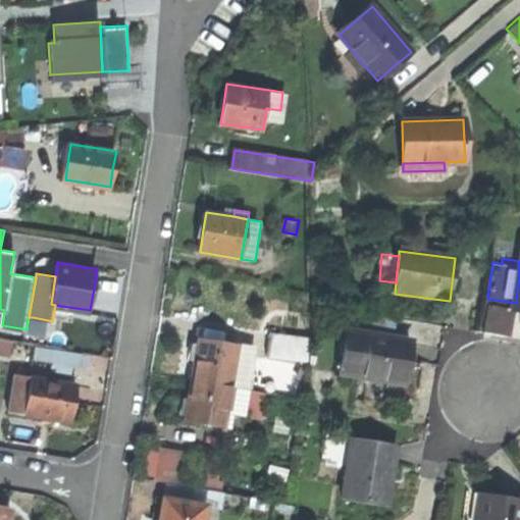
[(33,317),(31,332),(46,335),(48,320),(33,317)]
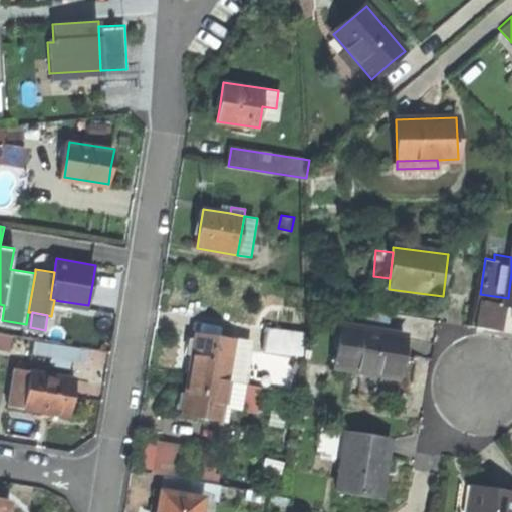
[(336,366),(399,376),(403,354),(406,335),(343,324),(336,366)]
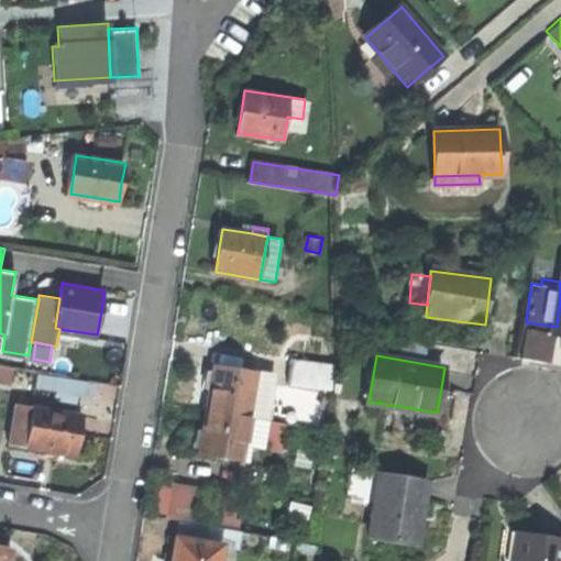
[(292,359),(288,382),(331,388),(334,364),(292,359)]
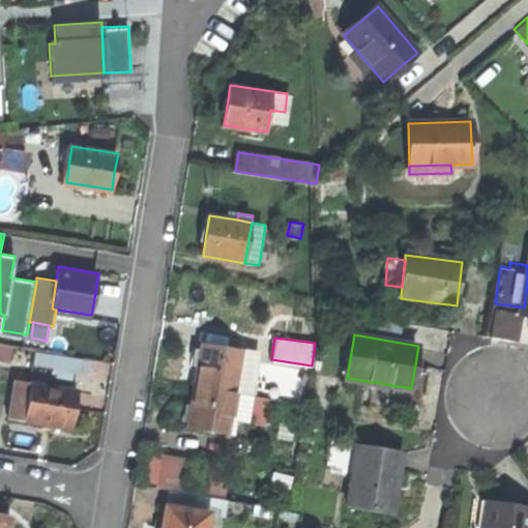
[(198,362),(195,385),(235,391),(240,357),(241,349),(201,343),(198,362)]
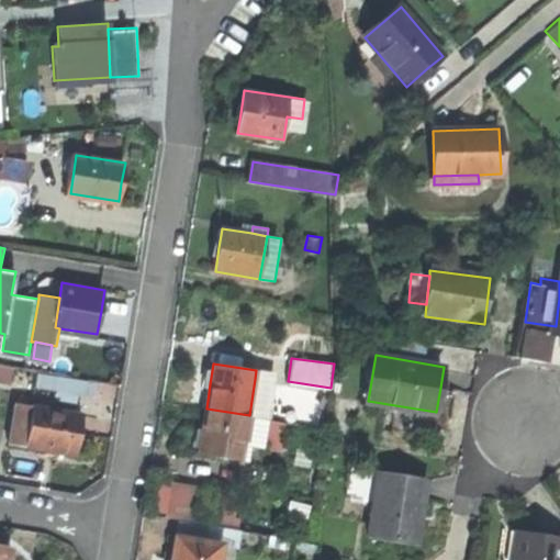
[(269,372),(256,370),(255,379),(268,381),(269,372)]
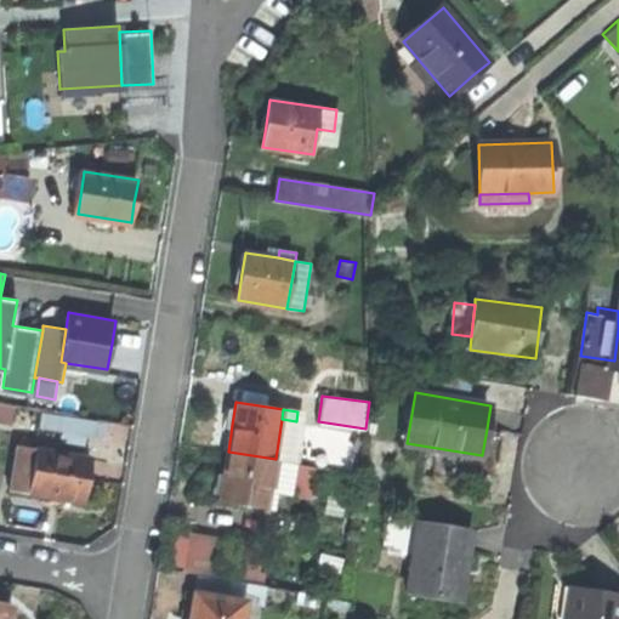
[(66,413),(63,431),(95,436),(97,418),(66,413)]
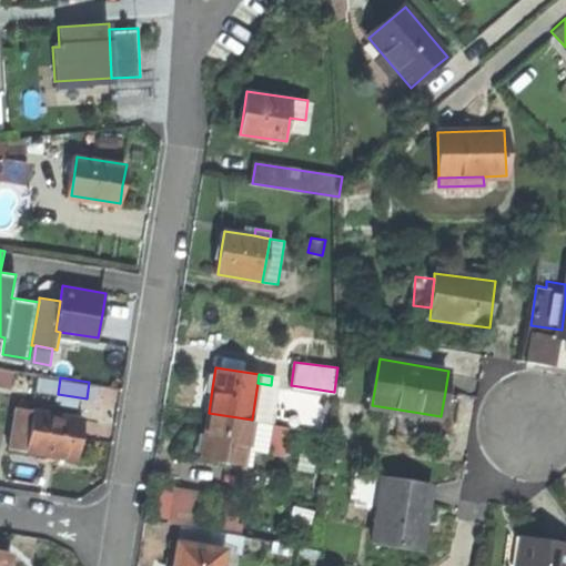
[(271,385),(258,383),(252,420),(269,423),(274,392),(270,392),(271,385)]
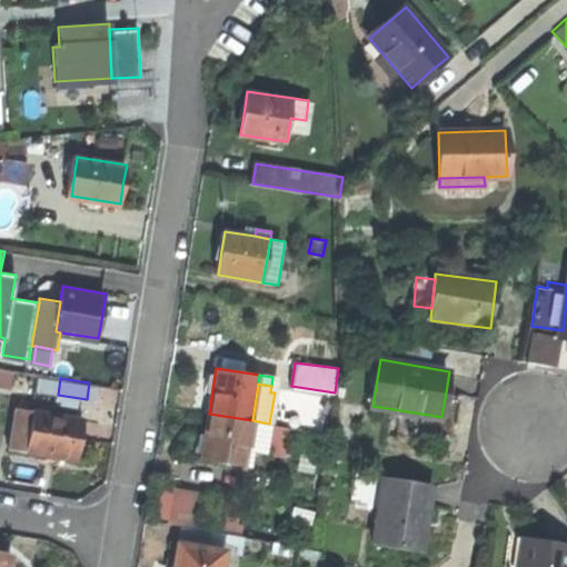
[(12,447),(28,449),(35,409),(19,407),(12,447)]
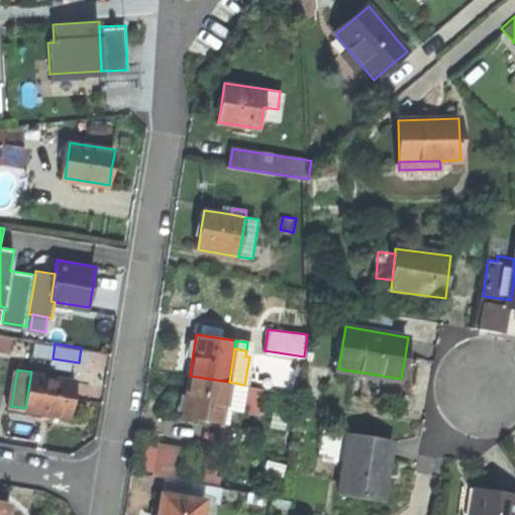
[(31,372),(25,408),(45,412),(71,416),(77,380),(31,372)]
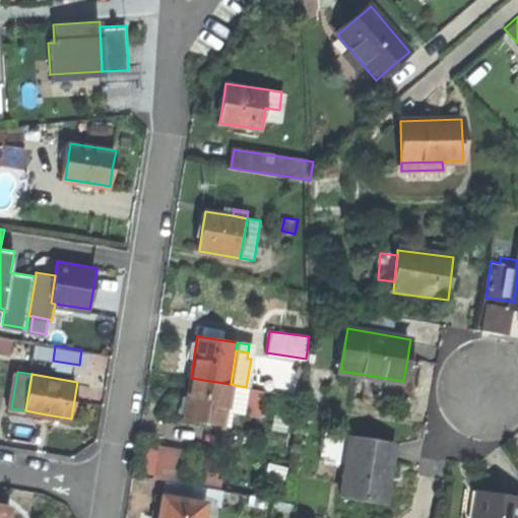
[(231,384),(191,378),(188,395),(184,419),(223,426),(225,412),(231,384)]
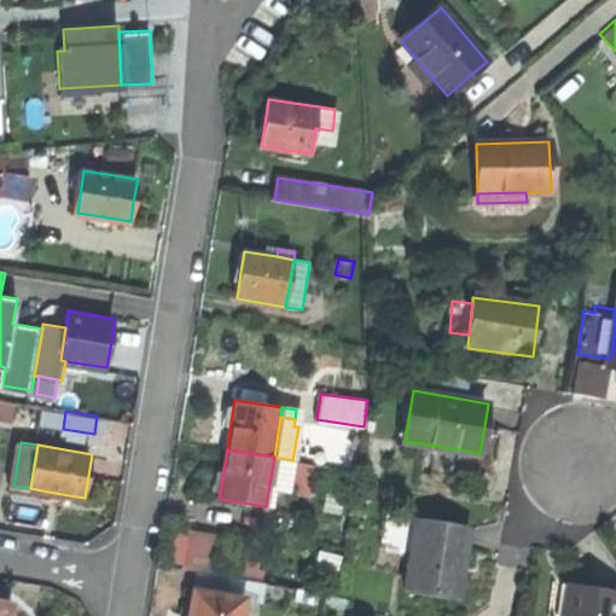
[(292,460),(274,457),(268,490),(292,494),(297,460),(292,460)]
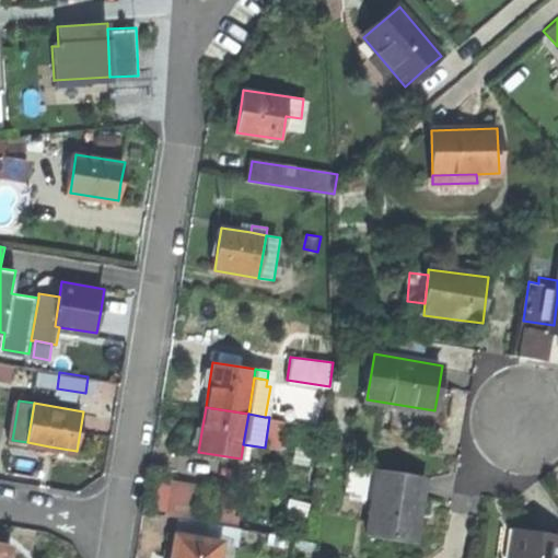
[(345,498),(373,501),(378,471),(349,467),(345,498)]
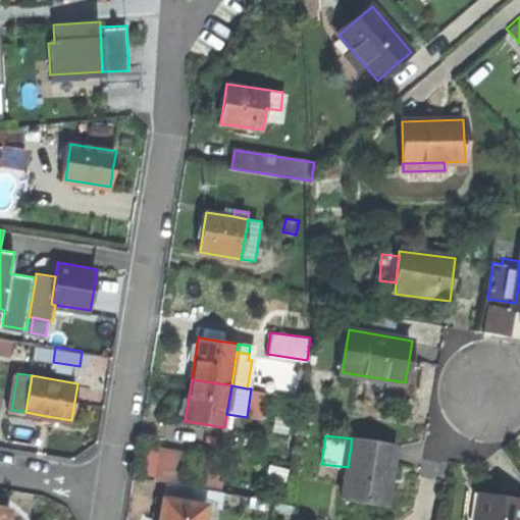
[(344,498),(383,504),(387,475),(393,476),(395,461),(397,446),(352,438),(348,467),(344,498)]
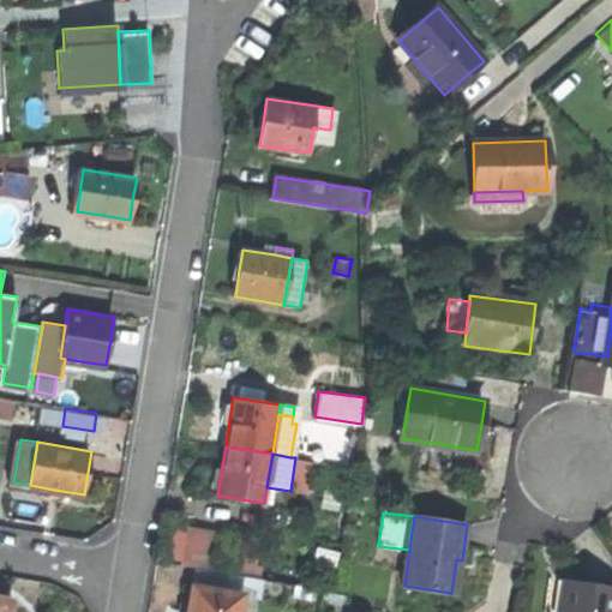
[(169,521),(165,558),(204,563),(209,527),(169,521)]
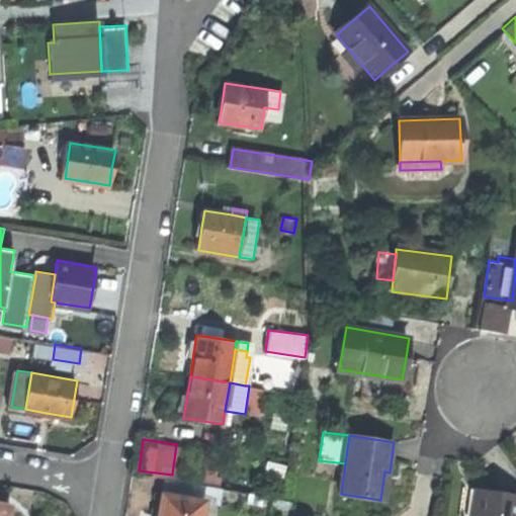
[(167,479),(165,494),(191,498),(194,484),(167,479)]
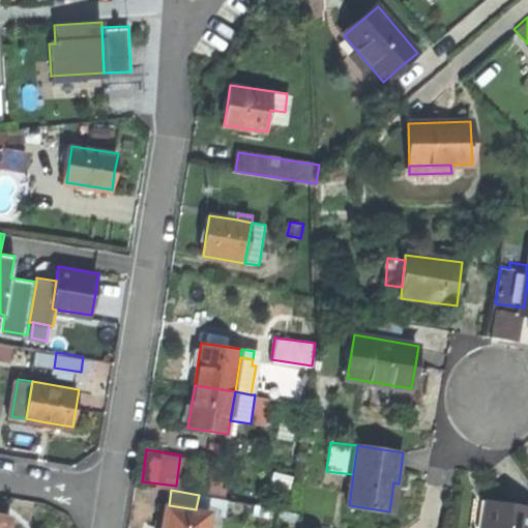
[(527,506),(512,504),(491,501),(486,527),(527,527),(527,506)]
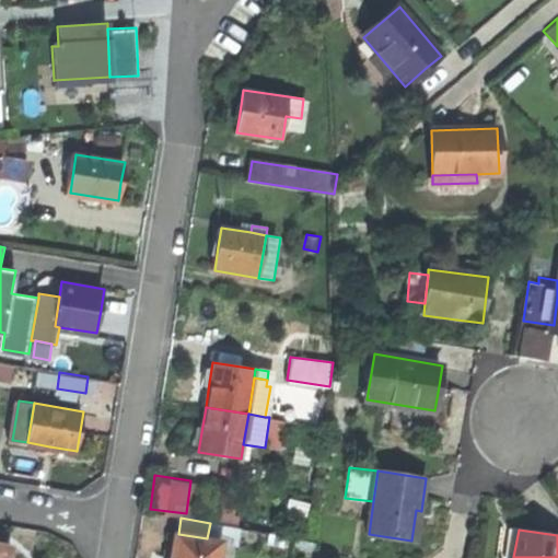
[(178,534),(176,533),(171,557),(218,557),(221,541),(207,538),(178,534)]
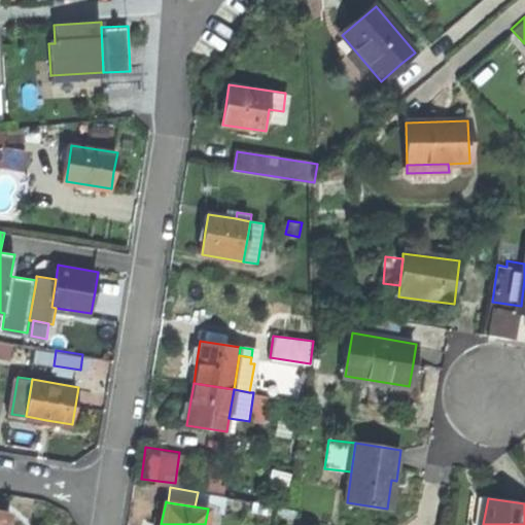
[(212,524),(215,510),(208,509),(205,524),(212,524)]
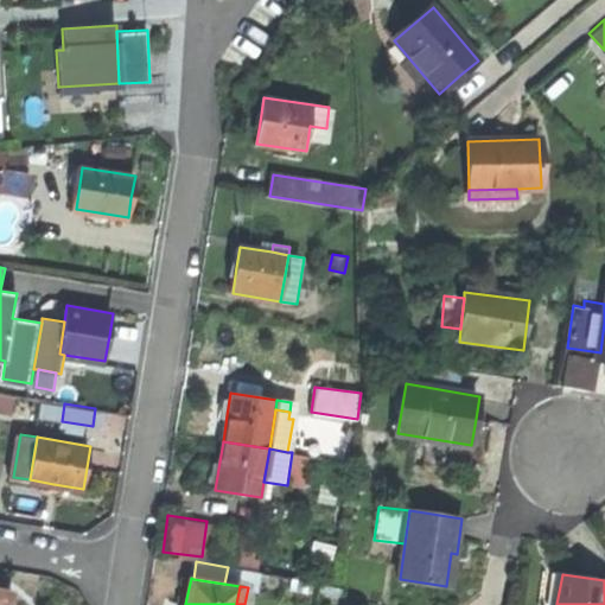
[(11,604),(14,592),(0,590),(0,604),(11,604)]
